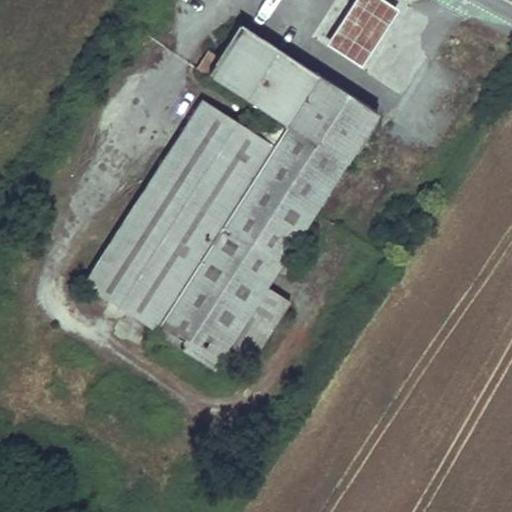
[(355,0),(345,16),(326,44),(360,67),(379,38),(396,11),(379,0),(355,0)]
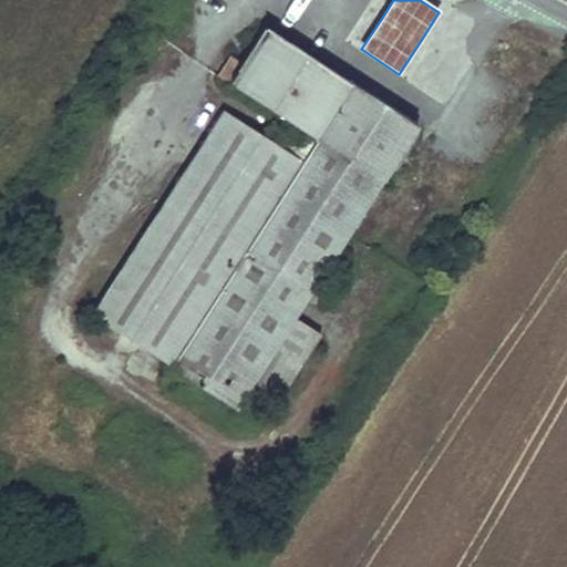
[(418,127),(347,82),(266,29),(230,84),(297,127),(317,141),(302,165),(271,145),(223,113),(93,313),(167,362),(237,408),(247,392),(275,410),(322,337),(295,319),(307,299),(316,285),(418,127)]
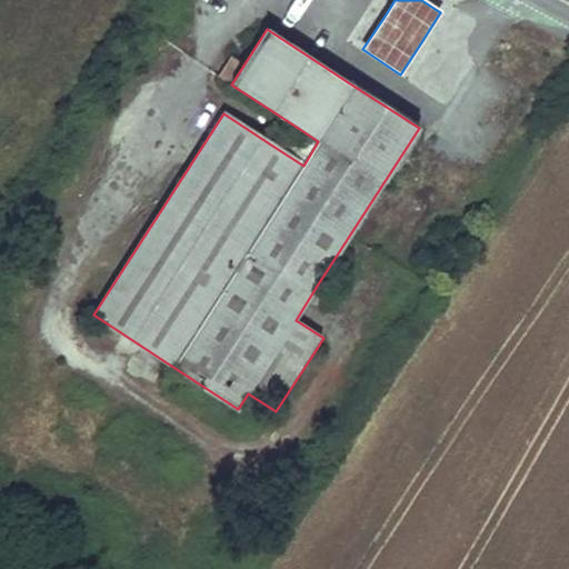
[(218,77),(230,85),(242,65),(230,58),(218,77)]
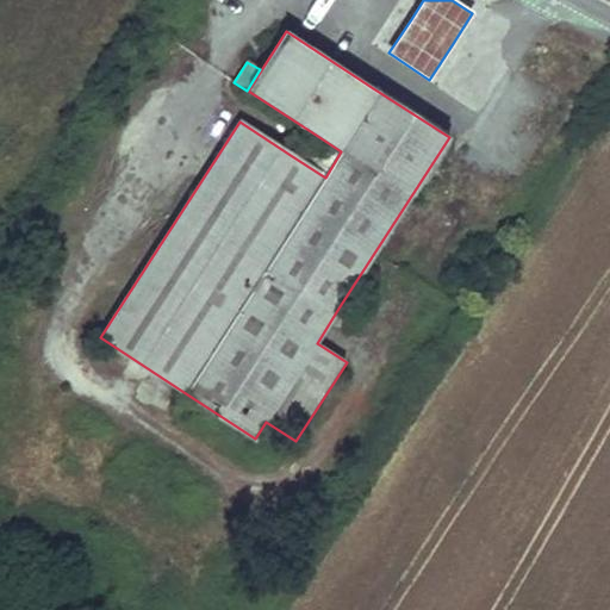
[(319,137),(292,156),(325,178),(341,151),(319,137)]
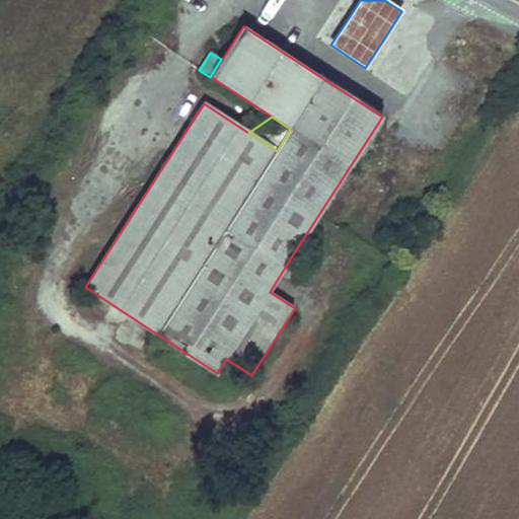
[(281,274),(292,281),(300,268),(289,261),(281,274)]
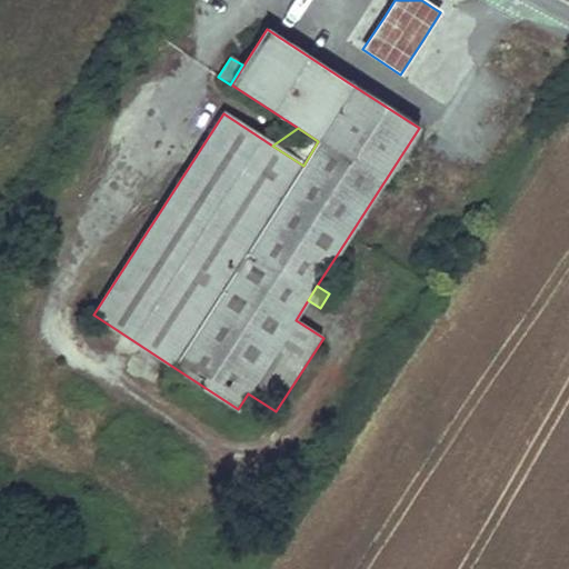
All buildings are outlined.
